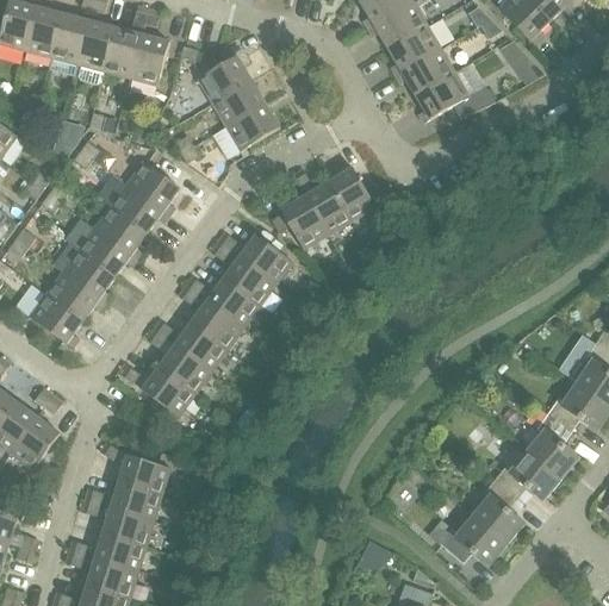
[(0,42),(24,49),(36,5),(18,0),(7,0),(0,29),(0,42)]
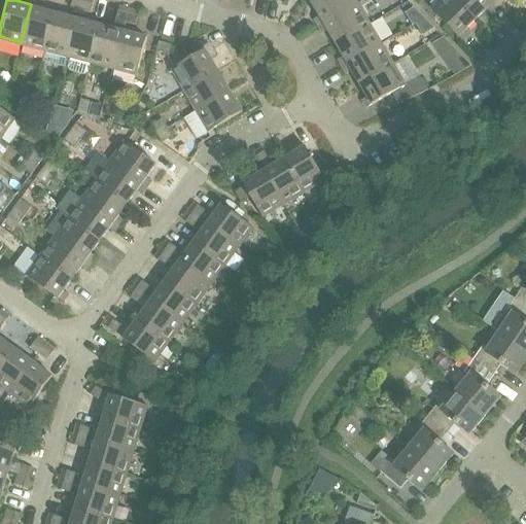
[(80,0),(79,7),(89,10),(92,0),(80,0)]
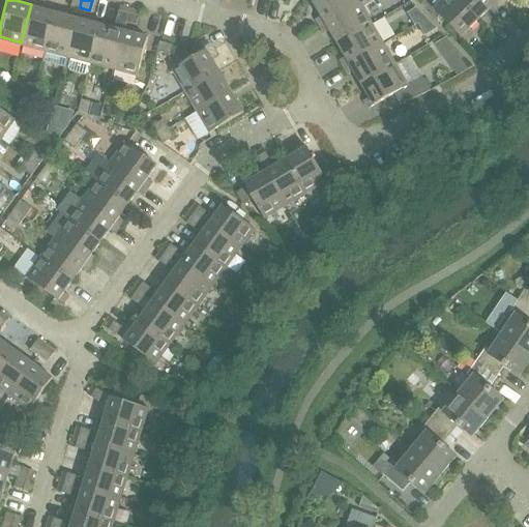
[(319,24),(358,0),(313,0),(320,13),(315,17),(319,24)]
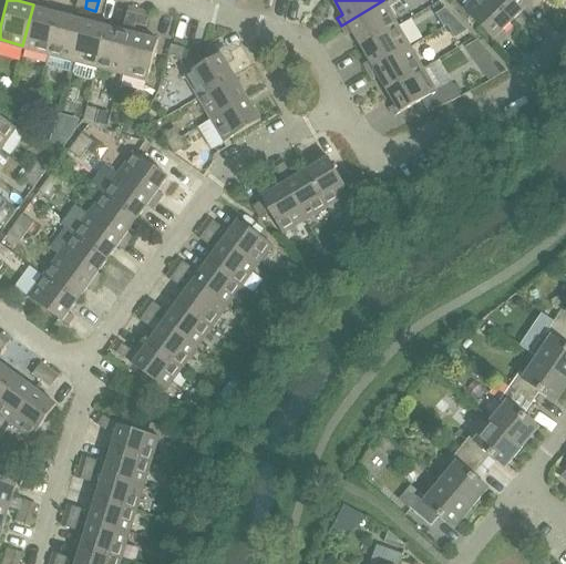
[(395,22),(383,0),(341,26),(346,33),(351,30),(360,44),(395,22)]
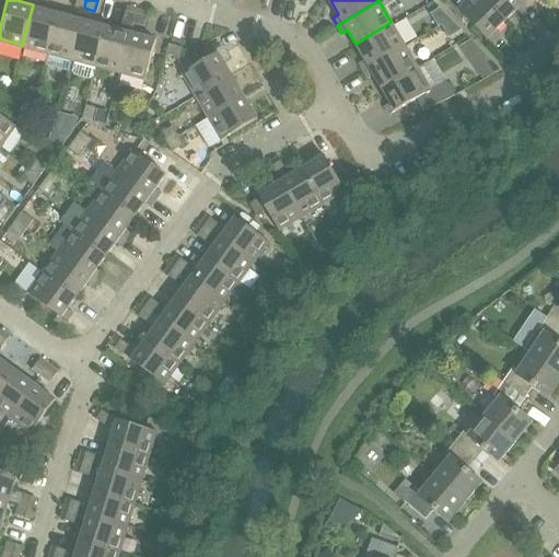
[(504,19),(486,0),(462,0),(456,7),(490,42),(497,34),(492,30),(504,19)]
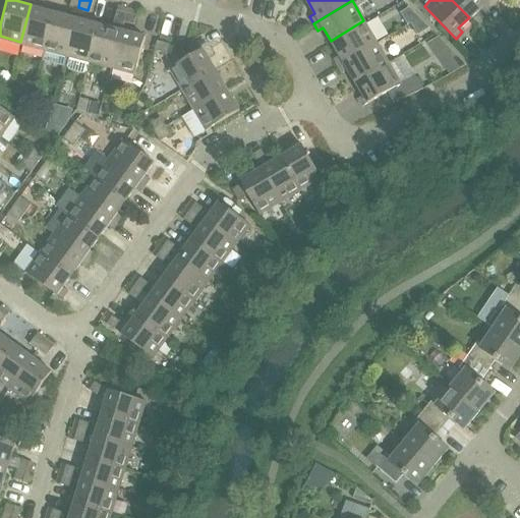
[(452,0),(469,17),(480,6),(484,10),(489,5),(484,0),(452,0)]
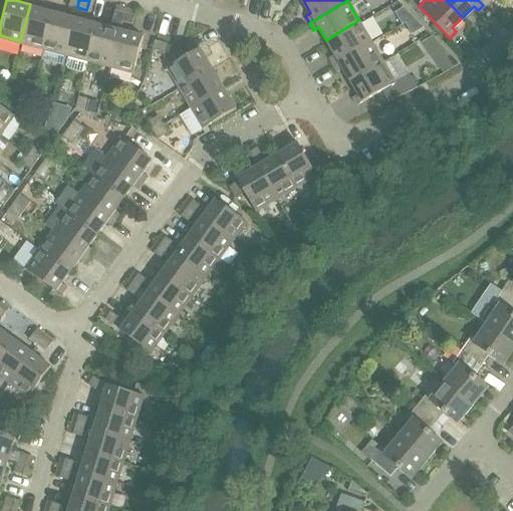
[(52,10),(30,4),(20,41),(42,47),(52,10)]
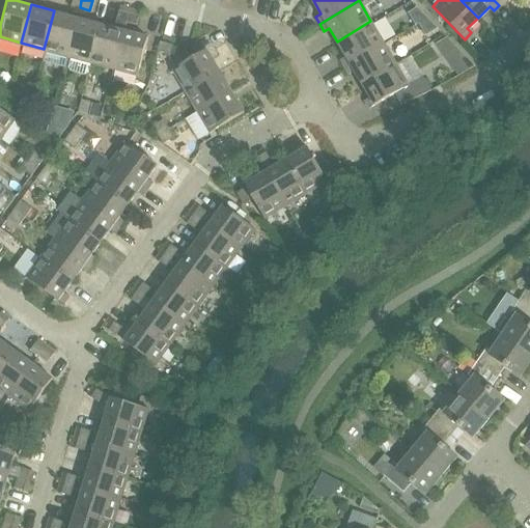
[(100,23),(89,61),(112,67),(122,29),(123,29),(126,20),(129,7),(118,4),(113,26),(100,23)]
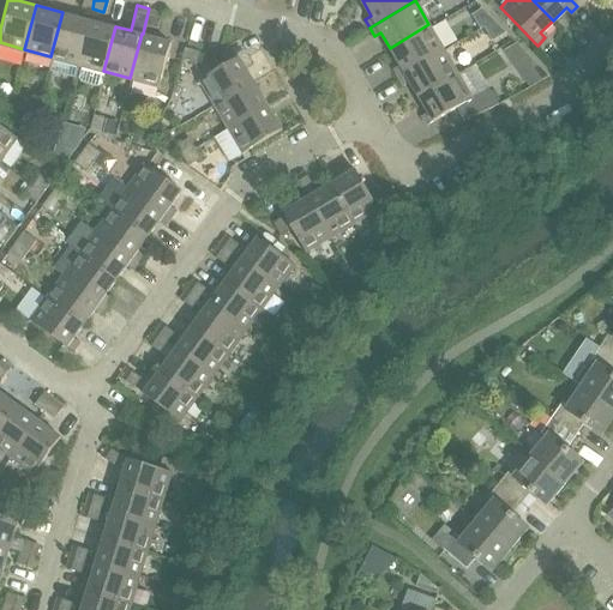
[(482,24),(493,18),(480,5),(469,12),(479,26),(482,24)]
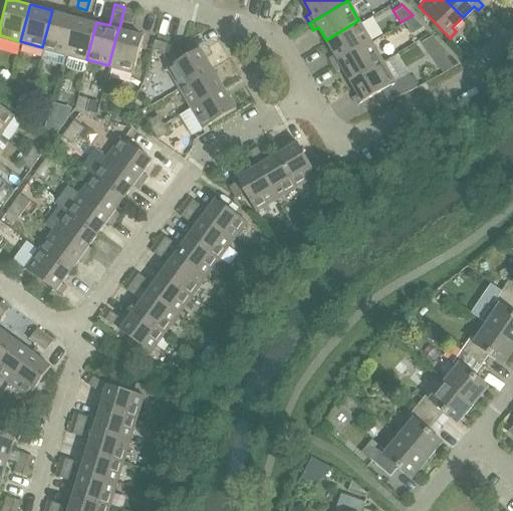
[(124,7),(121,19),(131,22),(134,9),(124,7)]
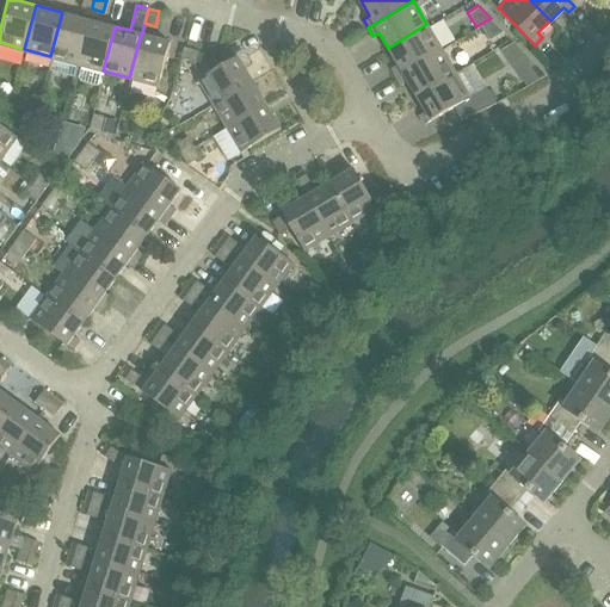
[(50,56),(53,57),(49,69),(73,76),(76,63),(88,19),(62,12),(50,56)]
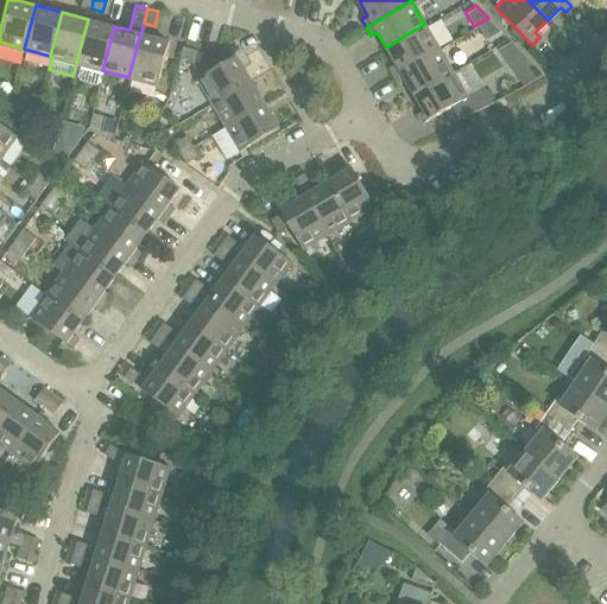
[(478,24),(486,38),(499,30),(488,18),(478,24)]
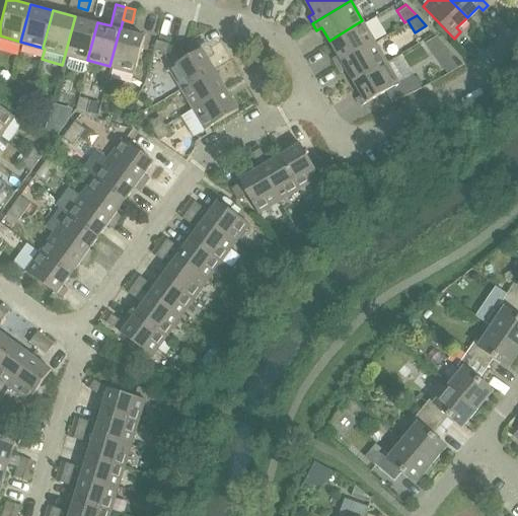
[(75,16),(65,54),(69,55),(67,64),(69,68),(81,71),(85,69),(87,60),(97,22),(75,16)]
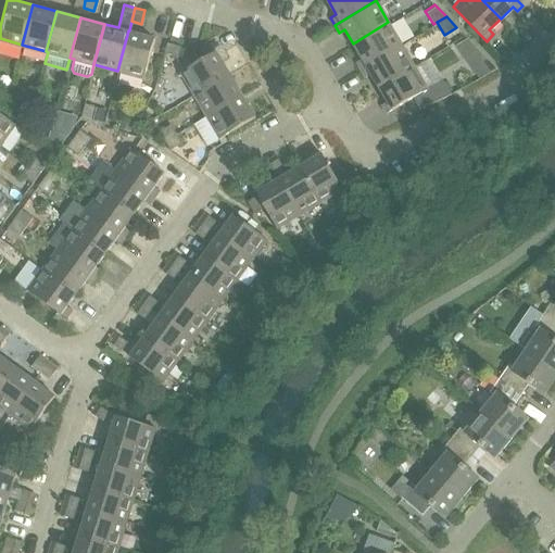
[(355,60),(360,67),(401,44),(388,22),(353,44),(361,57),(355,60)]
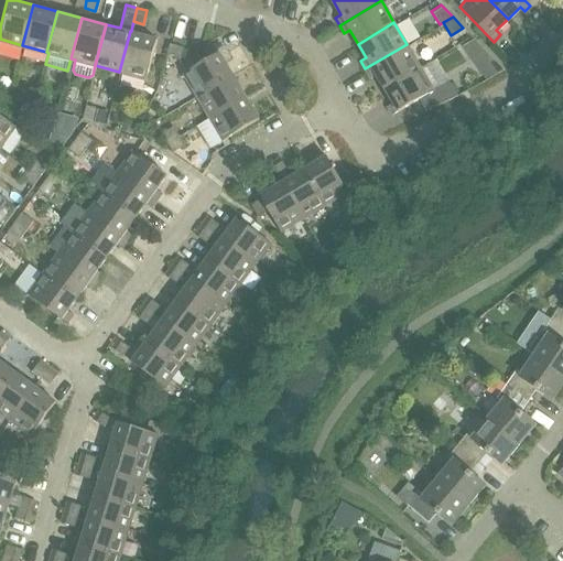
[(130,31),(119,72),(144,78),(155,38),(131,31),(130,31)]
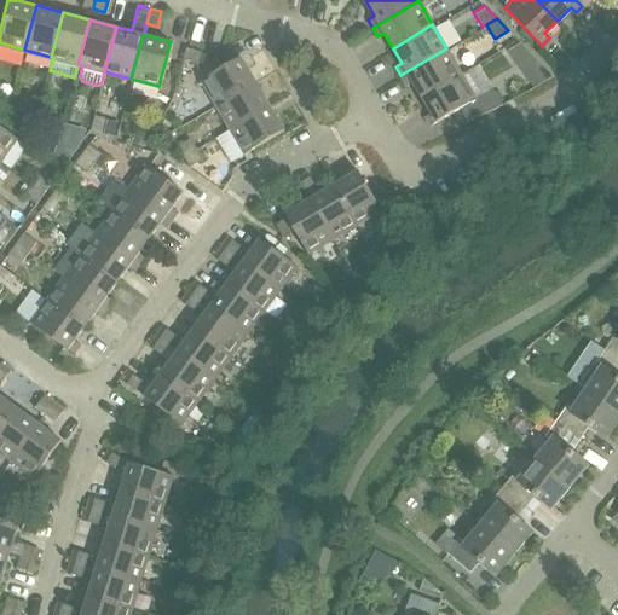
[(200,50),(185,45),(182,57),(196,61),(200,50)]
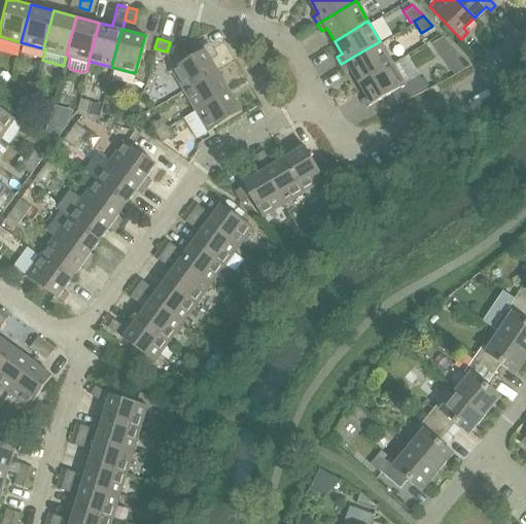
[(350,68),(358,81),(391,61),(380,41),(341,64),(345,71),(350,68)]
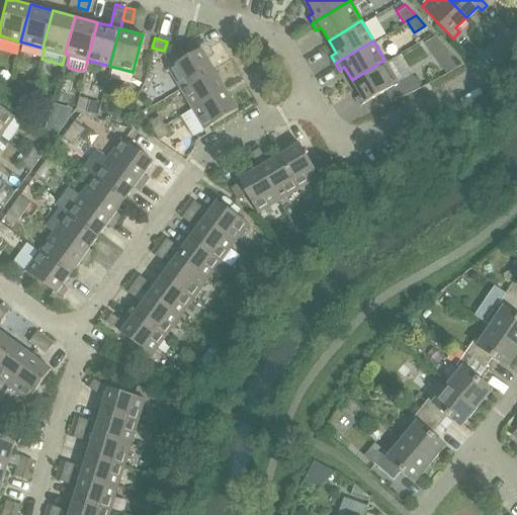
[(167,66),(179,87),(212,67),(200,47),(167,66)]
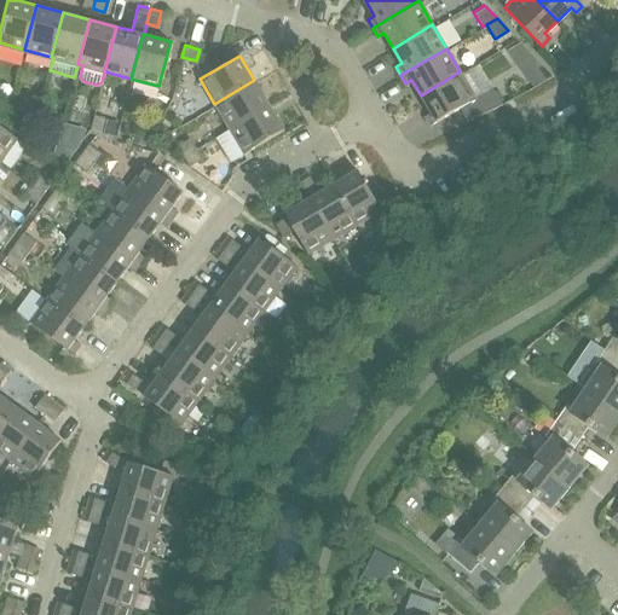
[(495,85),(474,97),(460,71),(421,96),(429,111),(423,115),(429,123),(461,105),(469,120),(506,103),(495,85)]
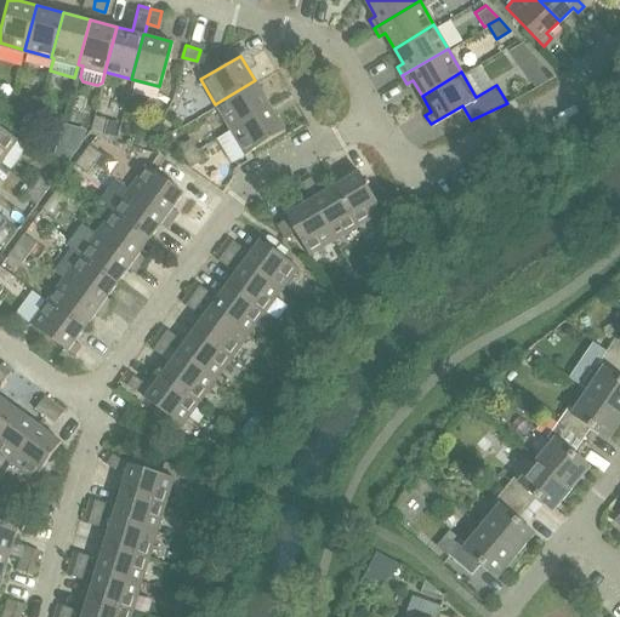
[(269,104),(255,80),(215,104),(229,129),(269,104)]
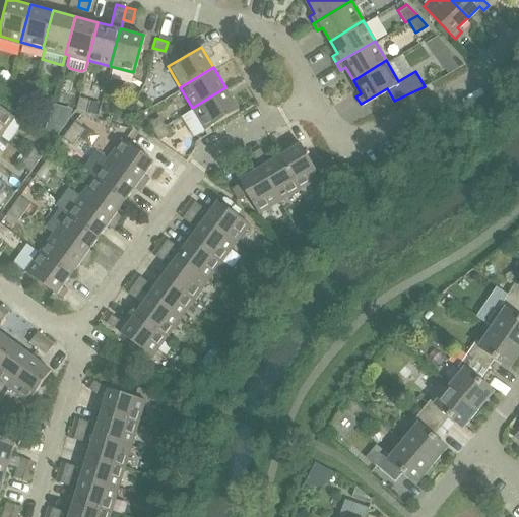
[(238,109),(225,87),(192,108),(204,128),(238,109)]
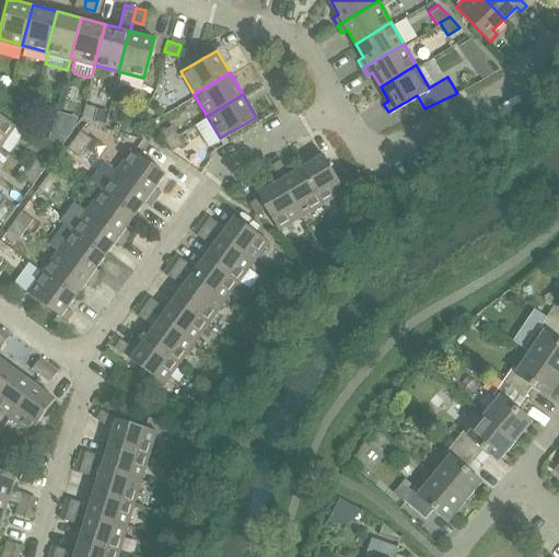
[(0,143),(14,124),(0,114),(0,143)]
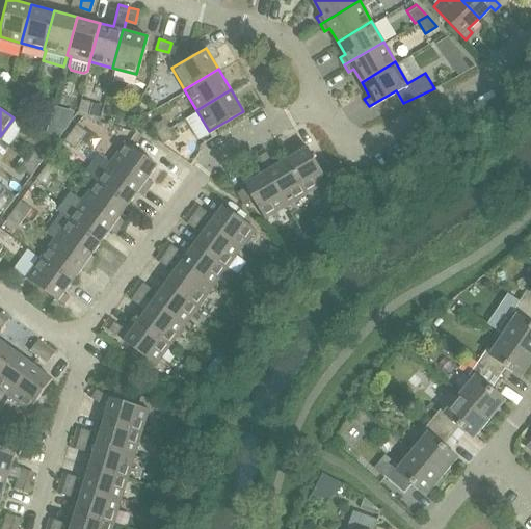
[(152,125),(157,133),(168,127),(163,117),(152,125)]
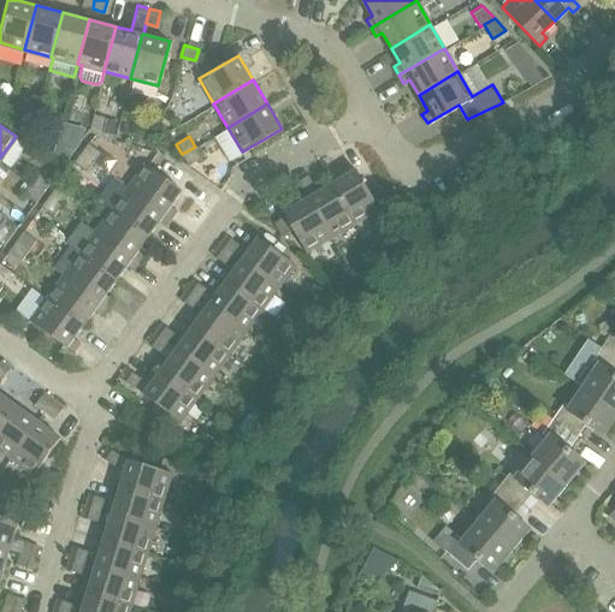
[(58,137),(53,152),(65,160),(76,144),(58,137)]
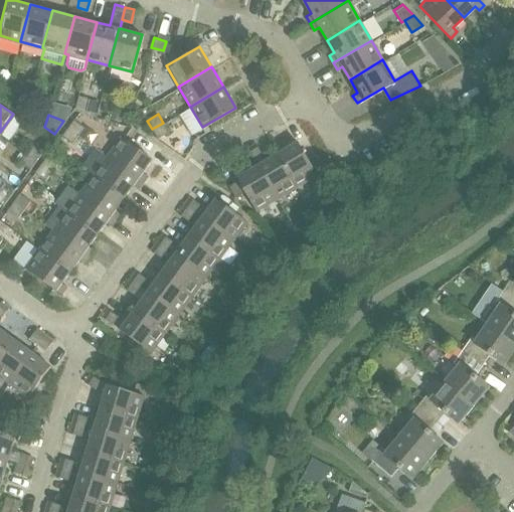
[(72,119),(67,127),(77,134),(83,126),(72,119)]
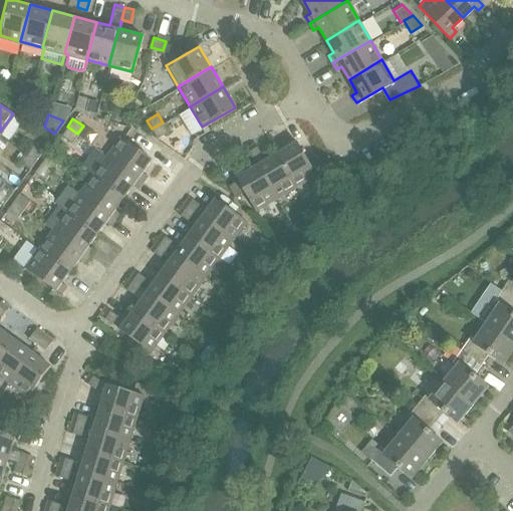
[(168,131),(163,122),(152,129),(157,138),(168,131)]
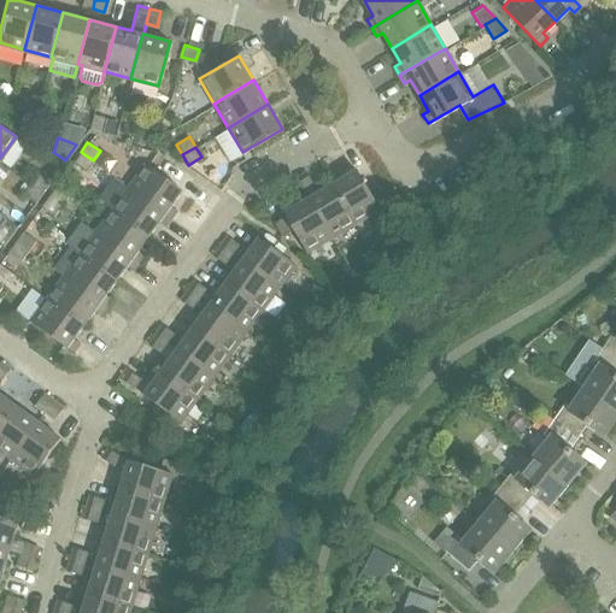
[(93,160),(81,152),(74,161),(86,170),(93,160)]
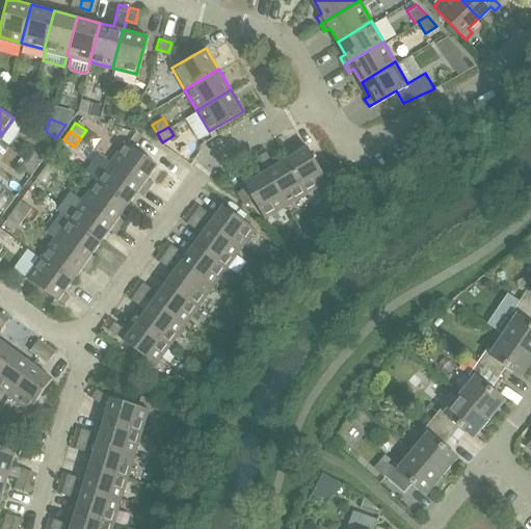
[(110,160),(147,187),(152,181),(147,177),(157,163),(125,140),(110,160)]
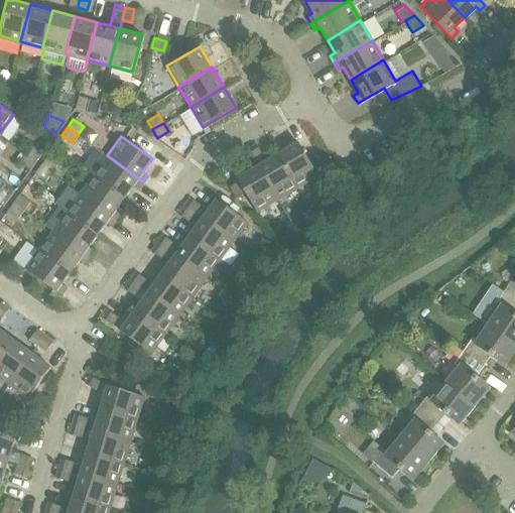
[(297,141),(276,153),(296,186),(316,174),(315,171),(324,166),(316,155),(308,160),(297,141)]
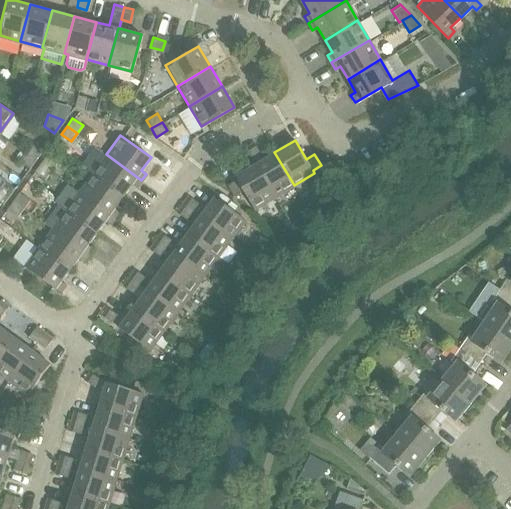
[(253,142),(245,146),(251,157),(260,152),(253,142)]
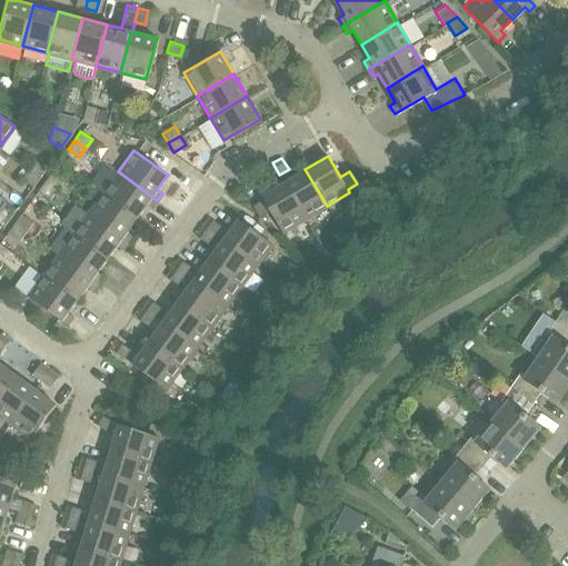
[(33,159),(28,168),(39,177),(46,168),(33,159)]
